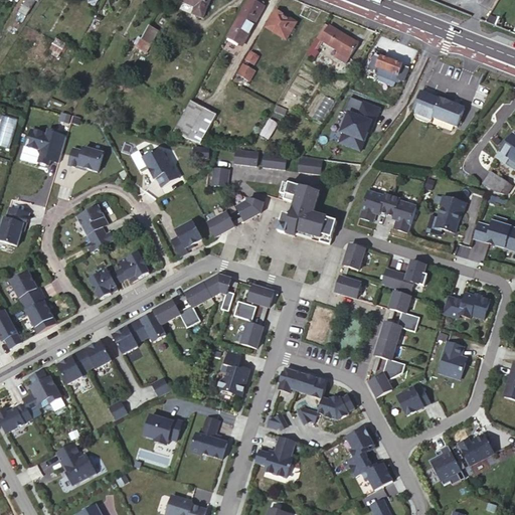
[(37,2),(38,0),(26,0),(19,12),(25,16),(36,1),(37,2)]
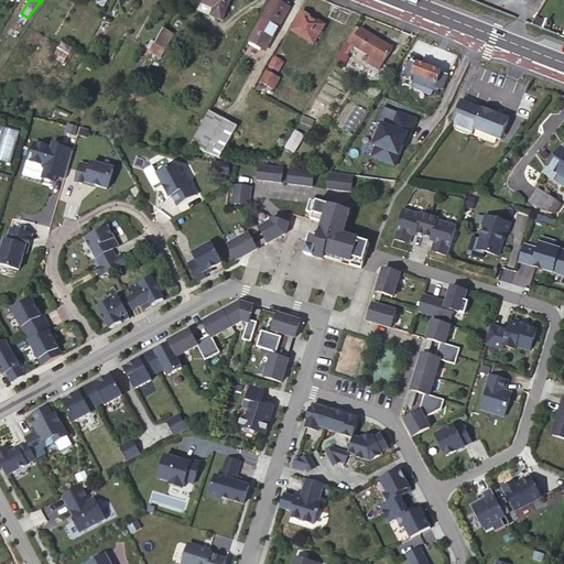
[(223,21),(230,0),(199,0),(199,2),(215,9),(212,15),(223,21)]
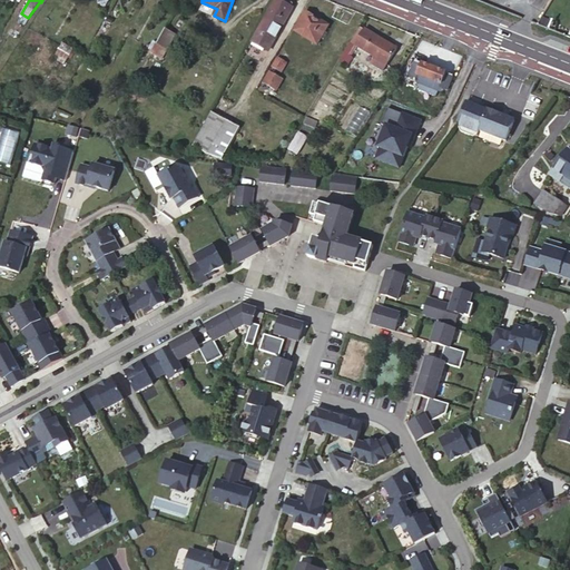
[(268,51),(293,8),(292,7),(284,3),(278,0),(274,0),(252,41),(268,51)]
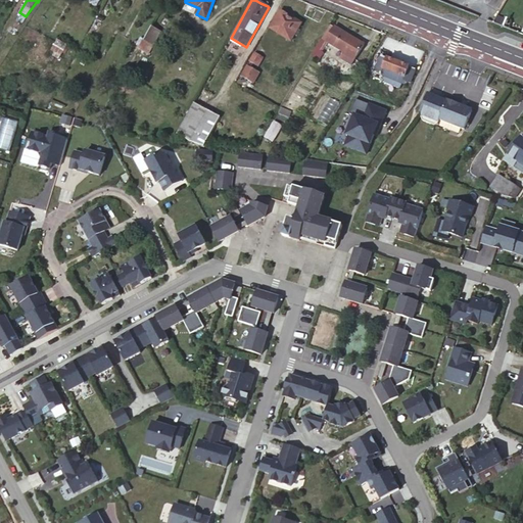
[(299,28),(287,20),(289,17),(280,12),(270,29),(291,41),(299,28)]
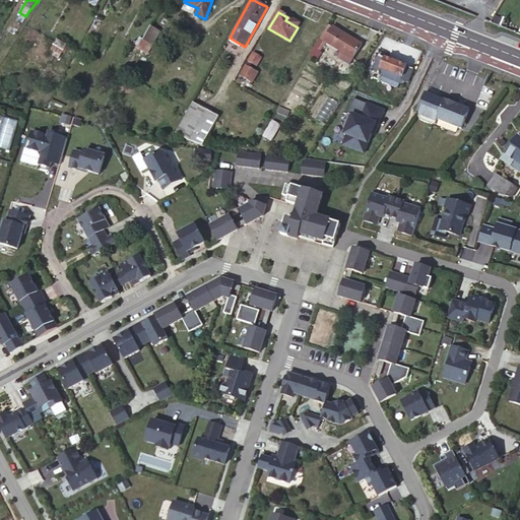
[(298,27),(300,24),(287,17),(285,20),(298,27)]
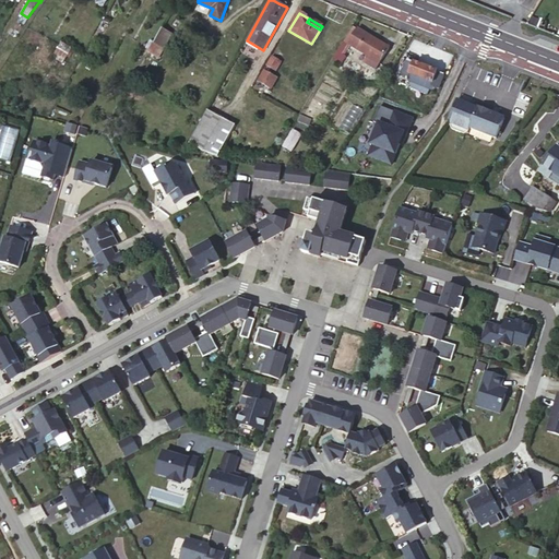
[(99,40),(109,25),(102,21),(93,37),(99,40)]
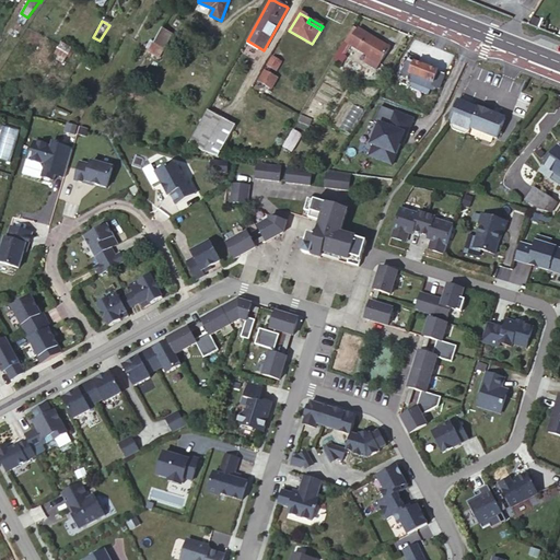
[(389,49),(354,27),(334,60),(341,65),(346,57),(345,56),(351,46),(369,56),(380,63),(389,49)]
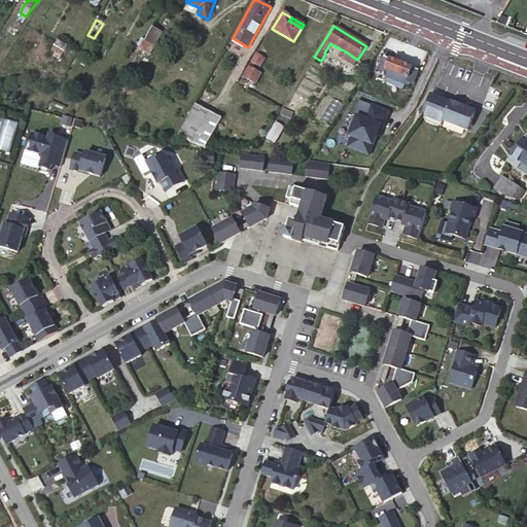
[(154,46),(162,32),(154,28),(146,42),(154,46)]
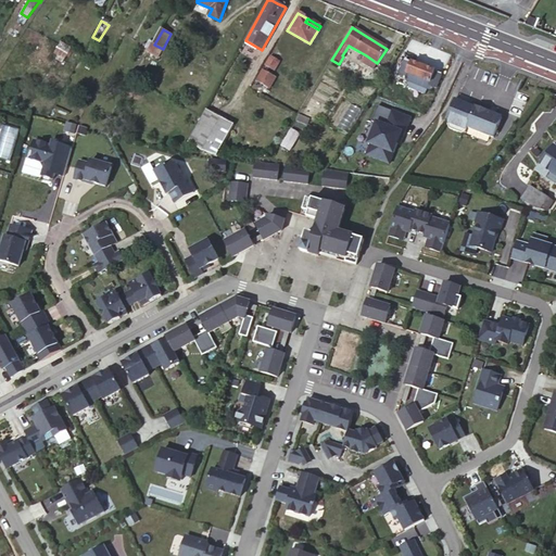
[(65,60),(73,47),(62,40),(54,53),(59,55),(57,60),(62,62),(64,59),(65,60)]
